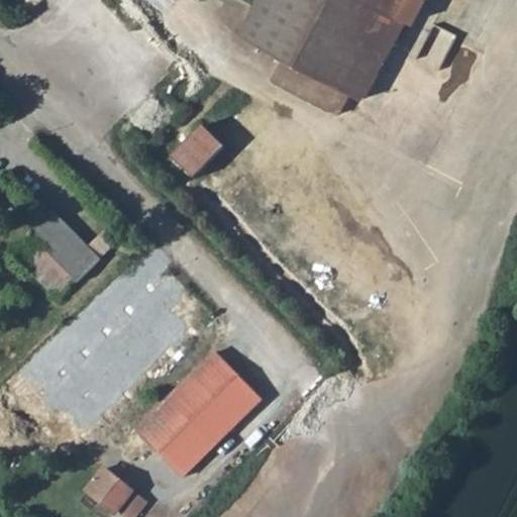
[(400,0),(255,0),(238,32),(284,58),(273,80),(338,115),(350,92),(400,0)]
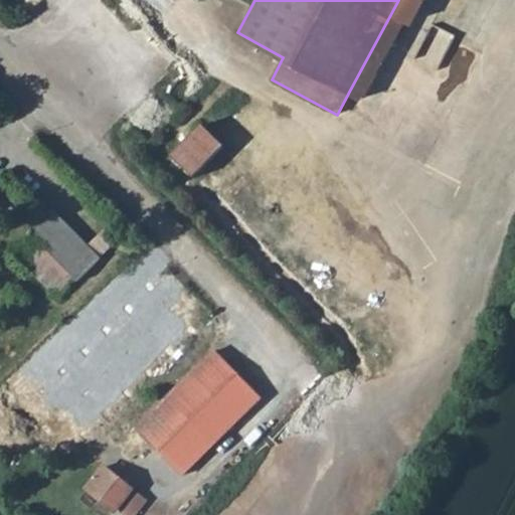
[(398,0),(349,92),(362,100),(405,19),(411,23),(423,0),(398,0)]
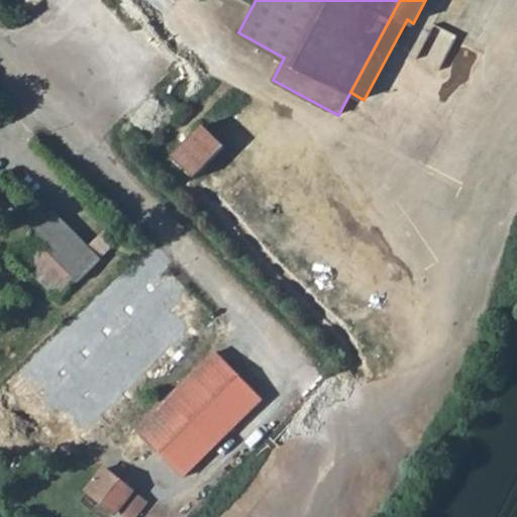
[(440,13),(434,27),(457,38),(463,24),(440,13)]
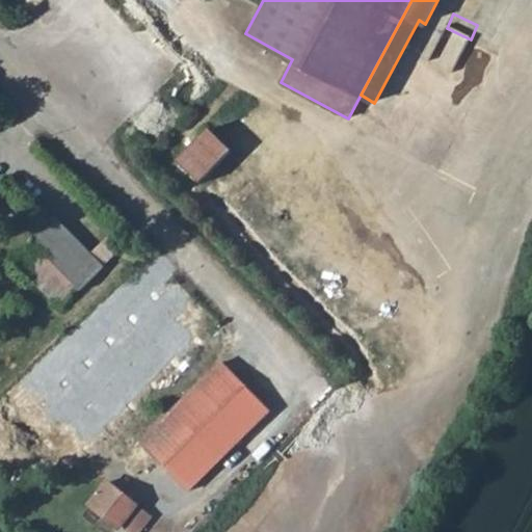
[(481,73),(487,48),(470,44),(463,69),(481,73)]
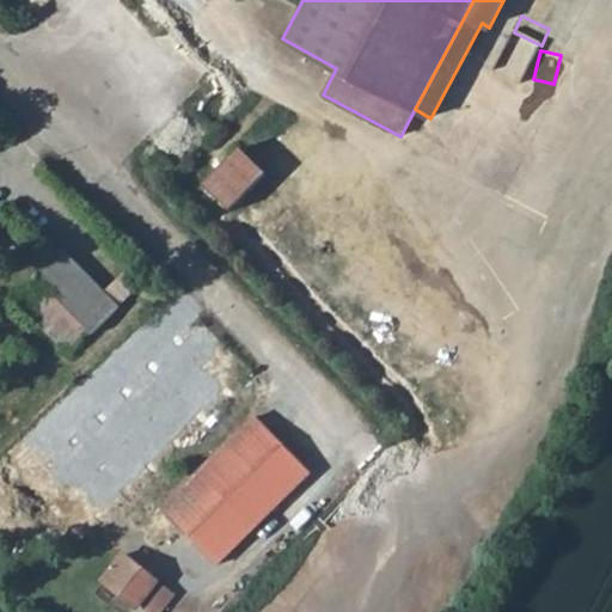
[(224,163),(204,144),(187,161),(206,181),(224,163)]
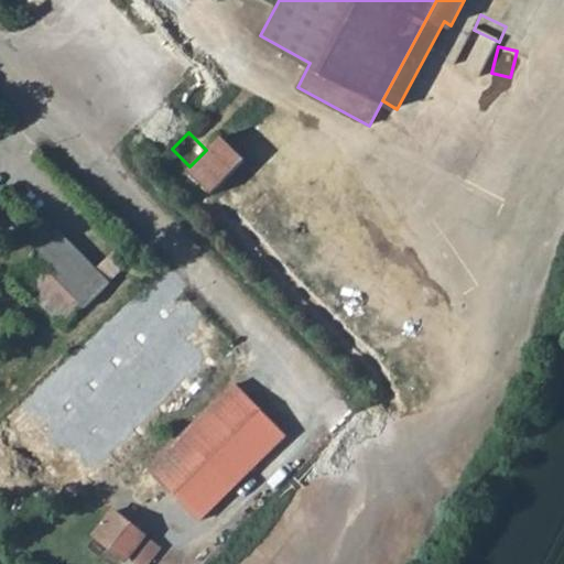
[(221,138),(187,172),(213,196),(246,161),(221,138)]
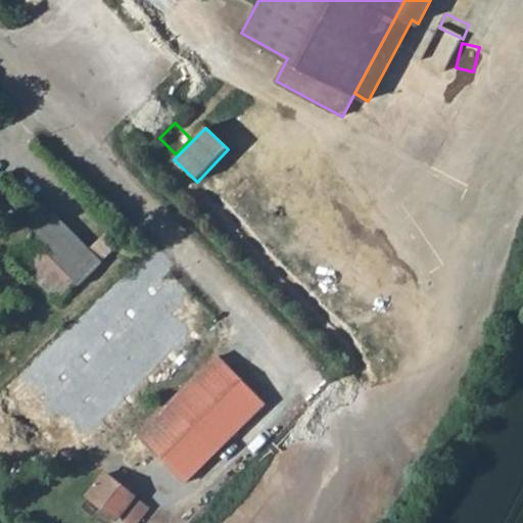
[(30,236),(79,286),(102,264),(90,250),(53,212),(30,236)]
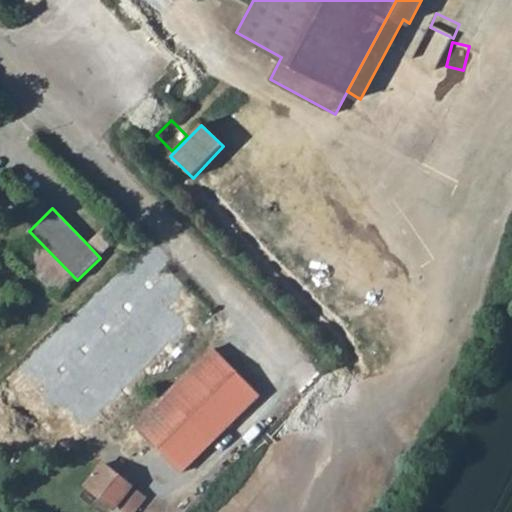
[(109,224),(88,245),(100,258),(122,236),(109,224)]
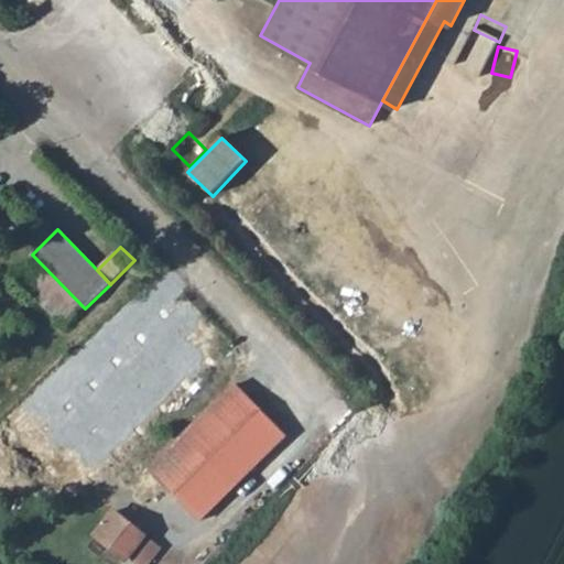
[(236,383),(150,469),(201,521),(288,435),(236,383)]
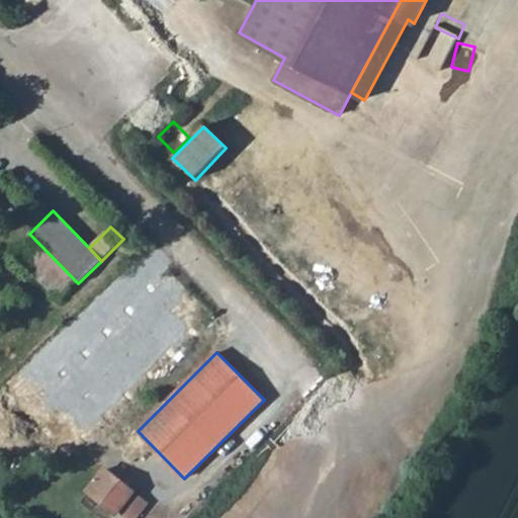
[(89,491),(122,517),(138,517),(143,512),(127,500),(134,492),(106,469),(89,491)]
